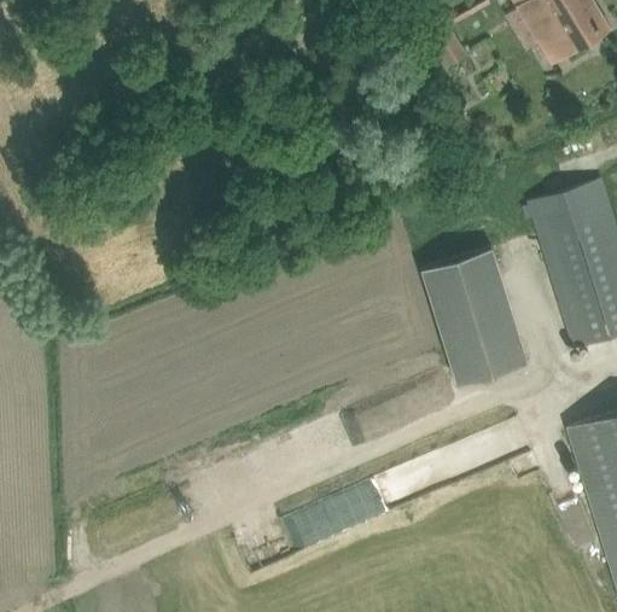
[(508,0),(516,11),(537,47),(551,68),(588,45),(610,33),(589,0),(508,0)]
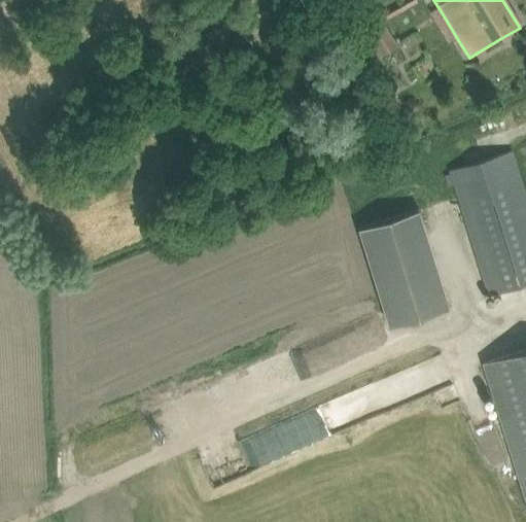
[(383,29),(369,38),(381,59),(395,50),(383,29)]
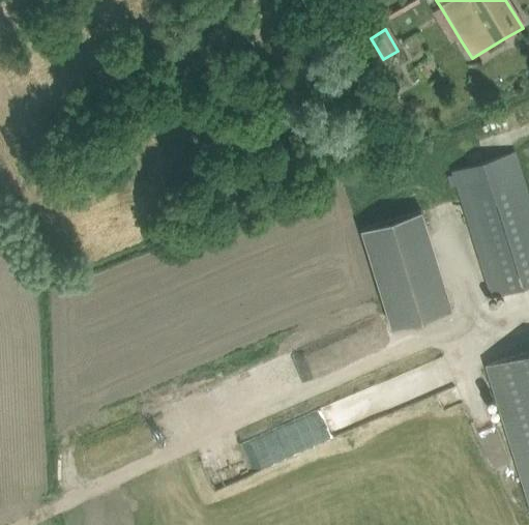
[(450,175),(490,301),(528,289),(528,204),(513,155),(450,175)]
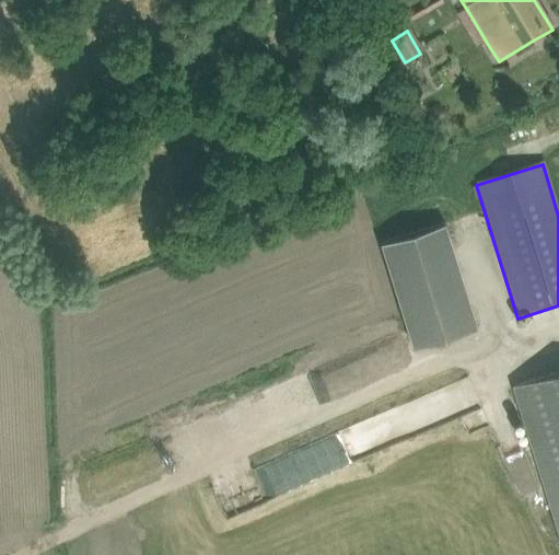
[(443,227),(381,246),(414,351),(476,332),(443,227)]
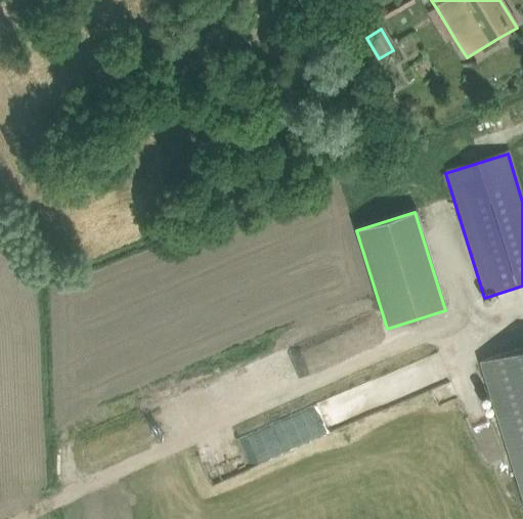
[(522,349),(481,363),(522,495),(522,349)]
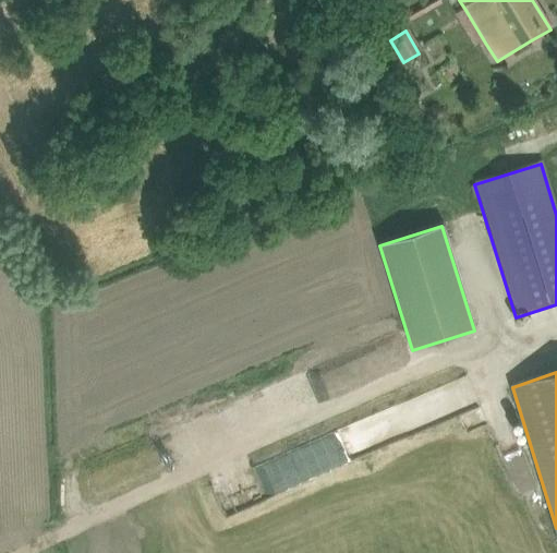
[(222,517),(331,476),(321,446),(210,488),(222,517)]
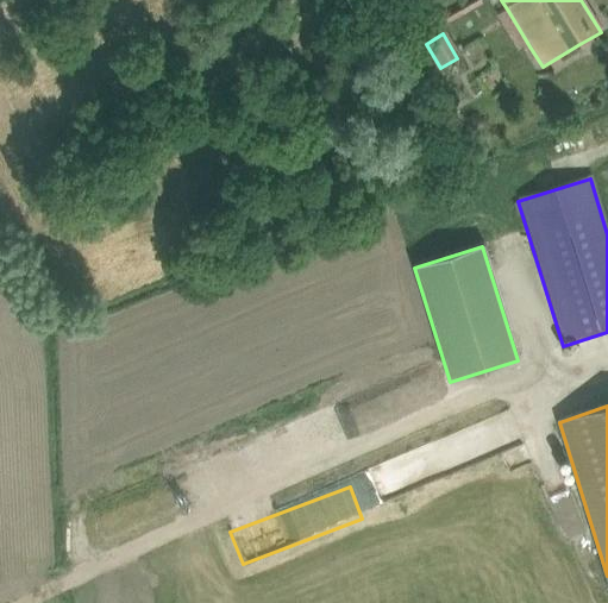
All buildings are outlined.
